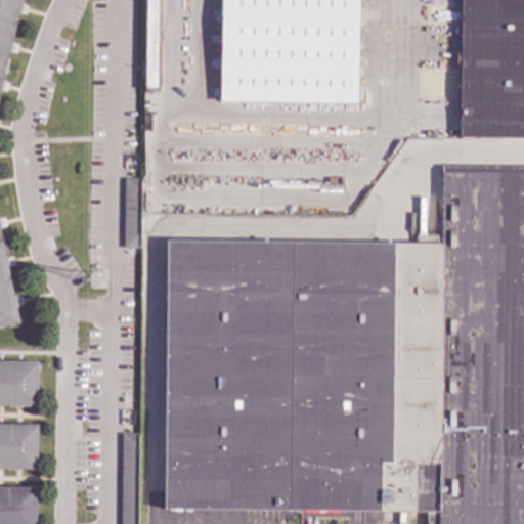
[(0,0),(22,0),(0,87),(0,0)]
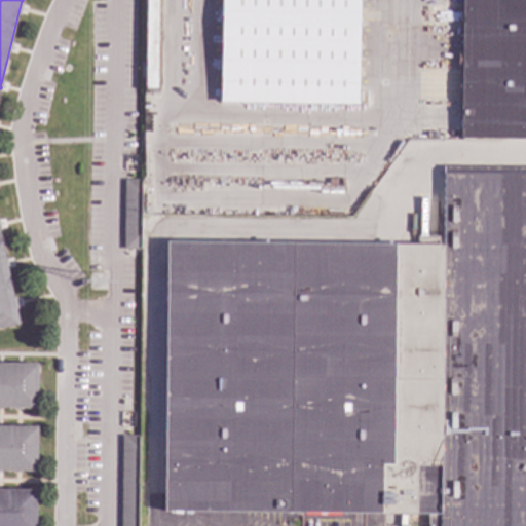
[(157,0),(156,87),(145,87),(145,0),(157,0)]
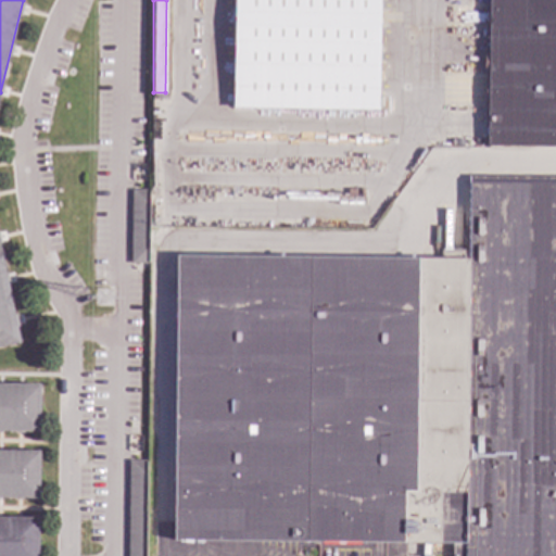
[(379,0),(378,111),(232,109),(234,0),(379,0)]
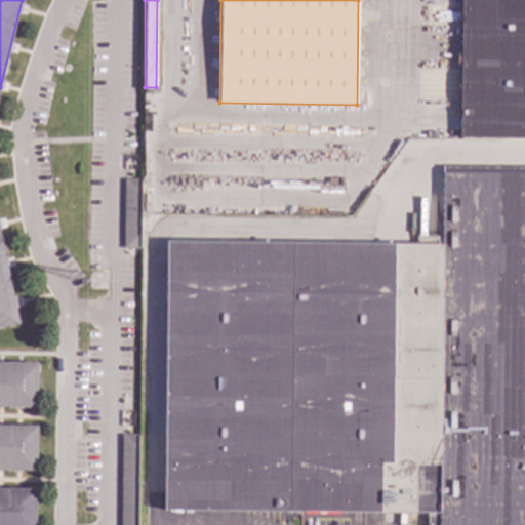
[(524,0),(524,137),(459,137),(461,0),(524,0)]
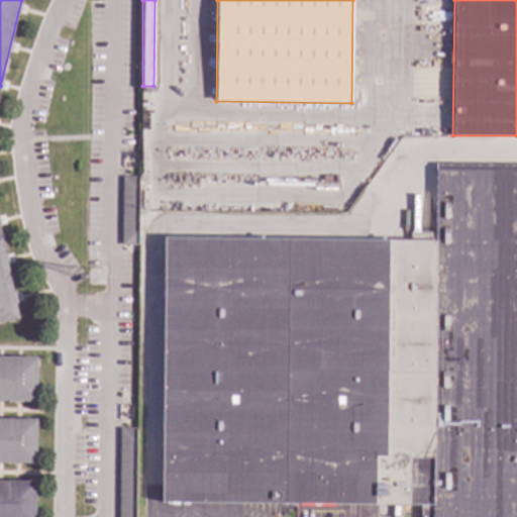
[(516,516),(420,516),(420,505),(162,502),(164,237),(409,239),(409,232),(435,232),(435,164),(516,164),(516,516)]
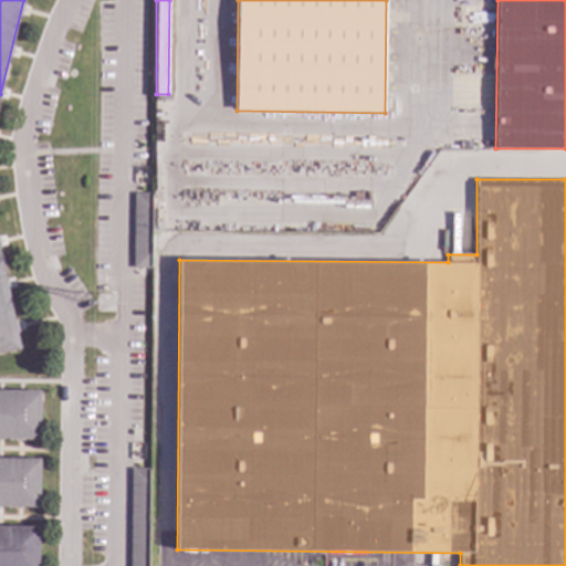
[(150,268),(132,268),(133,192),(152,192),(150,268)]
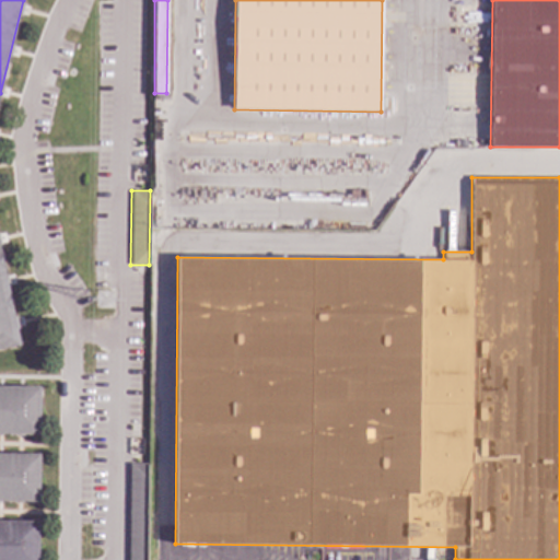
[(0,252),(20,345),(0,348),(0,252)]
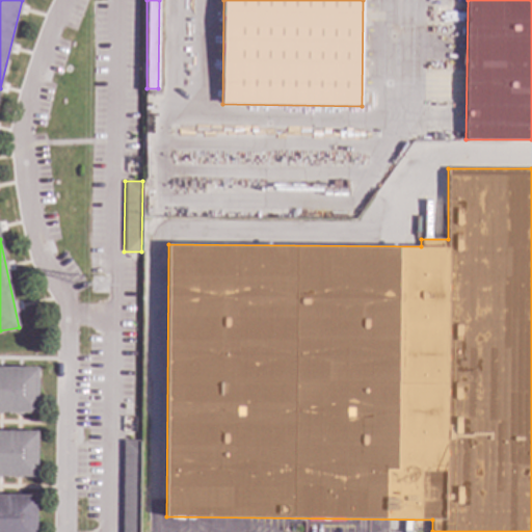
[(36,413),(0,411),(0,367),(37,368),(36,413)]
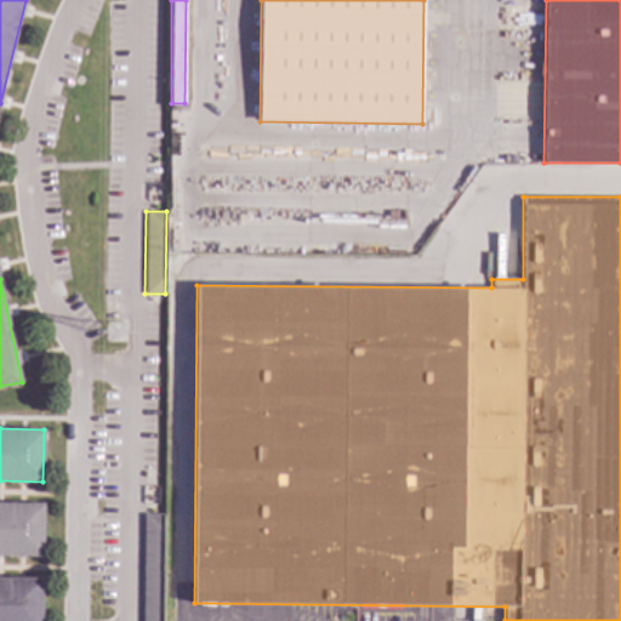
[(43,556),(0,556),(0,502),(43,503),(43,556)]
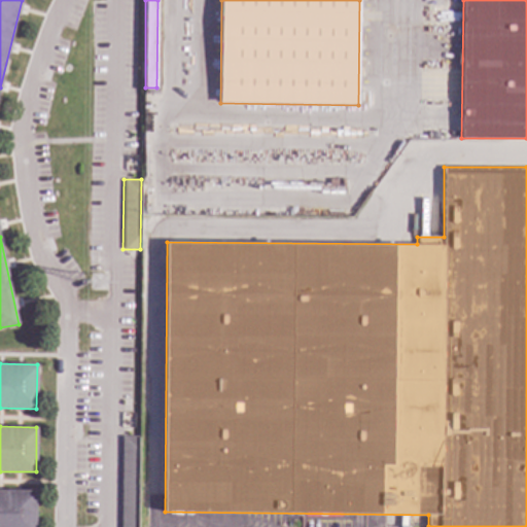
[(137,526),(119,526),(121,437),(138,437),(137,526)]
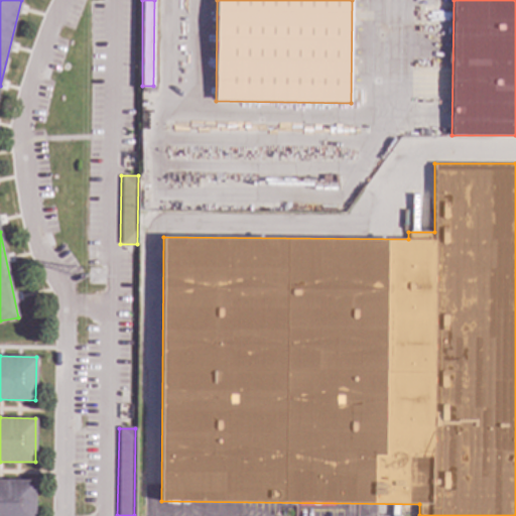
[(34,515),(0,515),(0,480),(34,481),(34,515)]
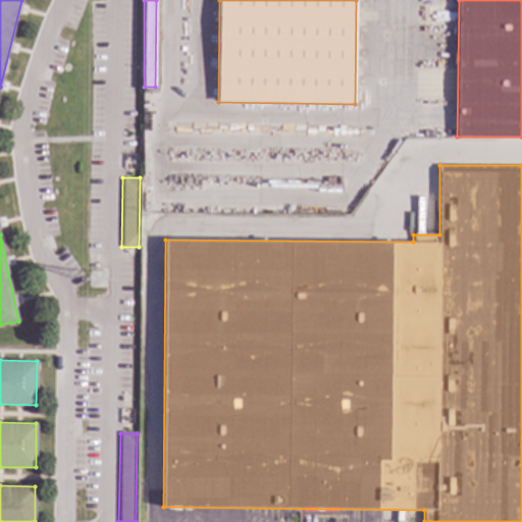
[(392,521),(392,510),(348,510),(348,521),(392,521)]
